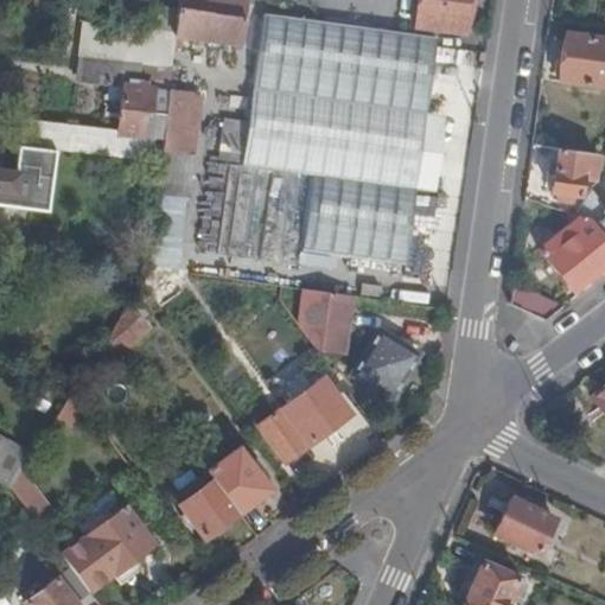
[(182,0),(180,8),(215,13),(216,0),(182,0)]
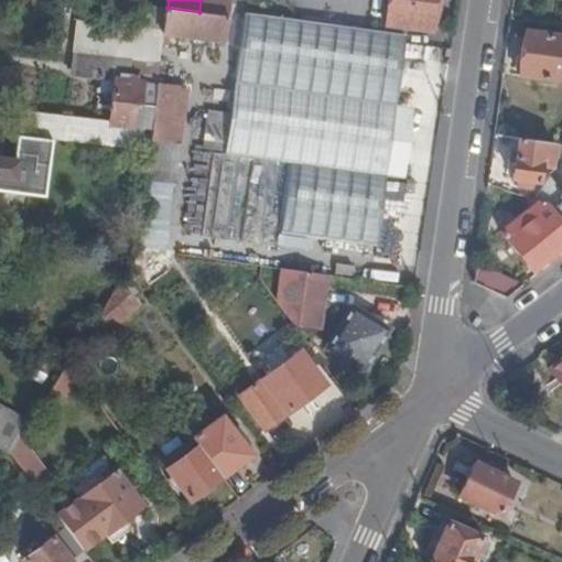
[(391,0),(388,24),(432,32),(436,0),(391,0)]
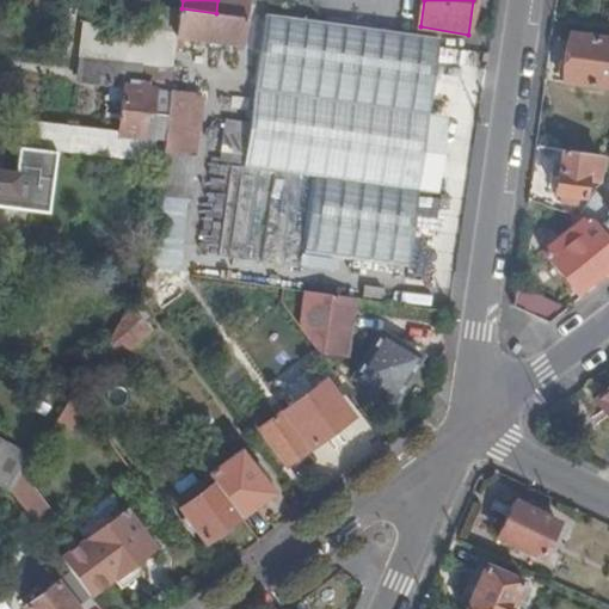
[(182,8),(178,47),(185,47),(186,35),(245,43),(248,17),(216,13),(182,8)]
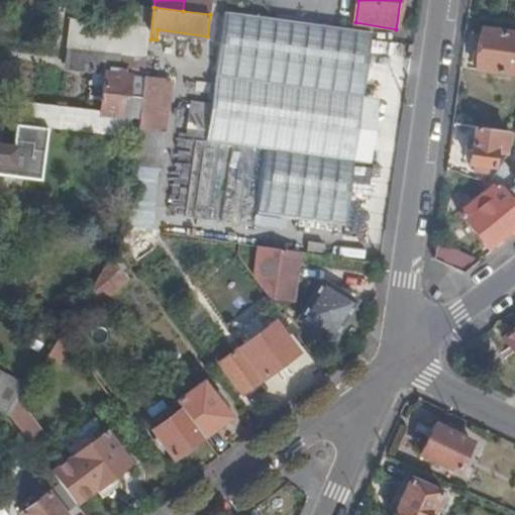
[(225,11),(224,17),(372,38),(373,32),(274,18),(225,11)]
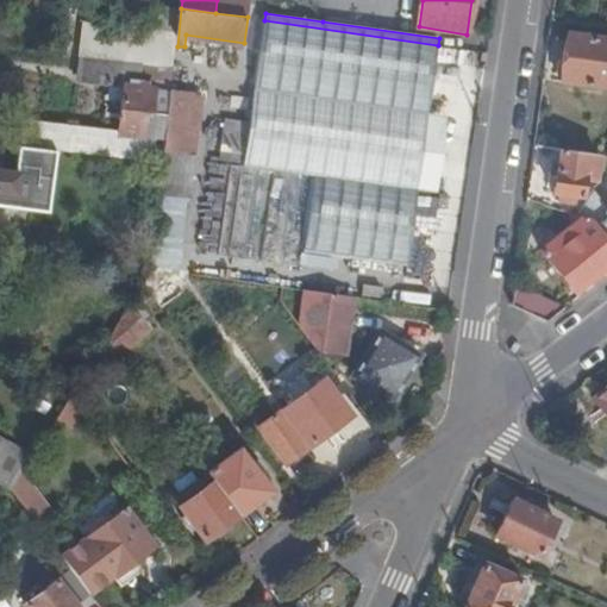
[(438,45),(264,20),(255,89),(429,114),(430,113),(438,45)]
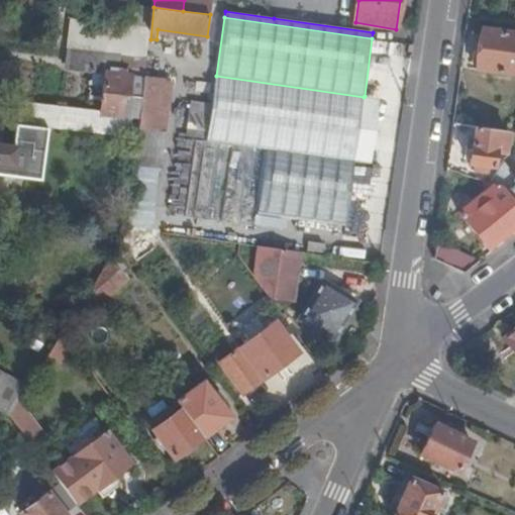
[(514,31),(484,28),(479,70),(514,74),(514,31)]
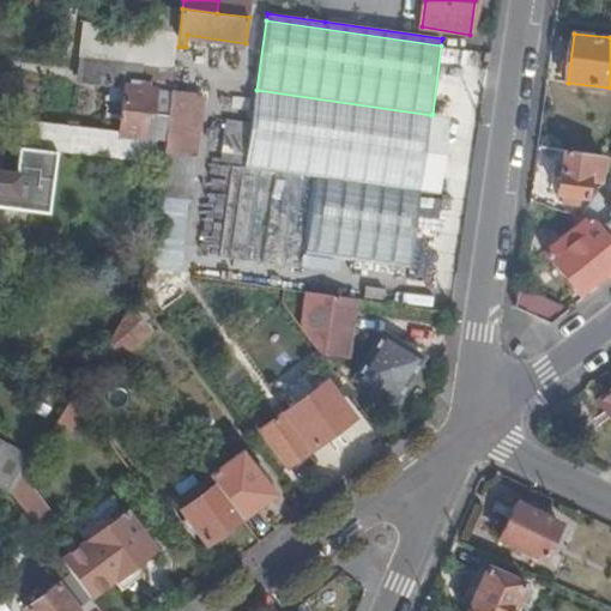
[(163,73),(175,76),(176,66),(163,65),(163,73)]
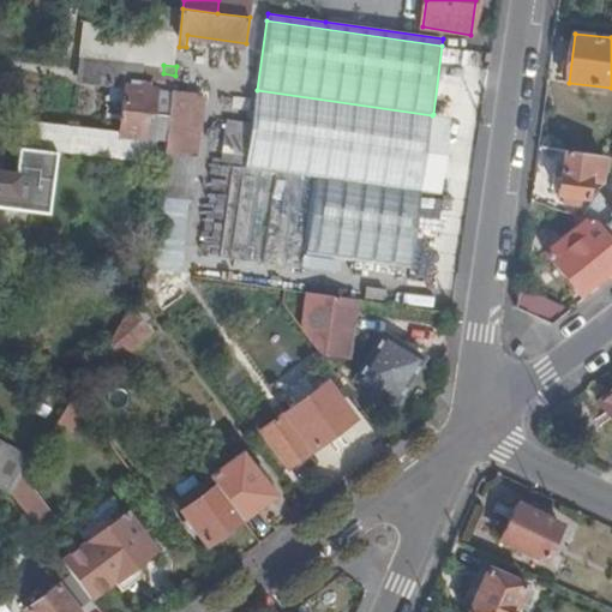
[(153,113),(155,89),(125,85),(120,133),(143,136),(147,112),(153,113)]
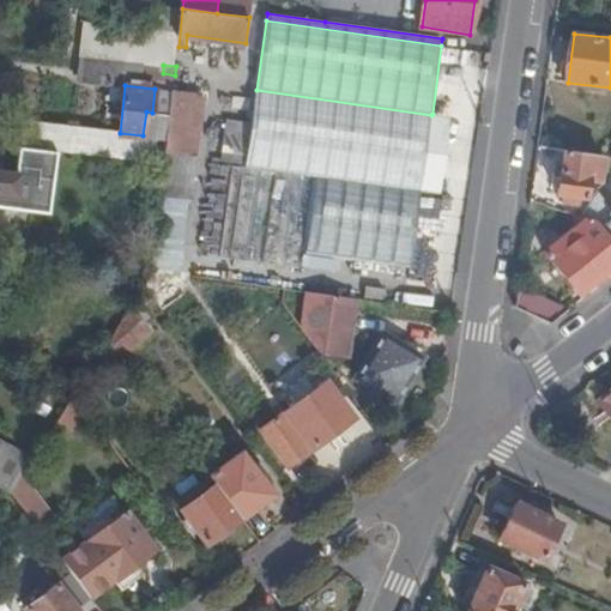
[(431,115),(256,90),(246,167),(271,169),(278,170),(313,175),(422,188),(431,115)]
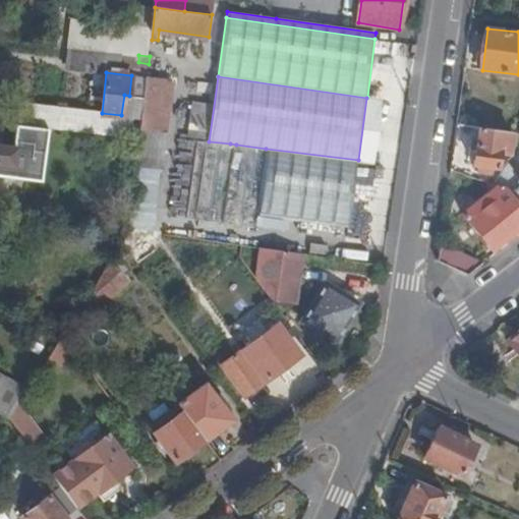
[(141,129),(168,133),(174,82),(148,78),(142,115),(141,129)]
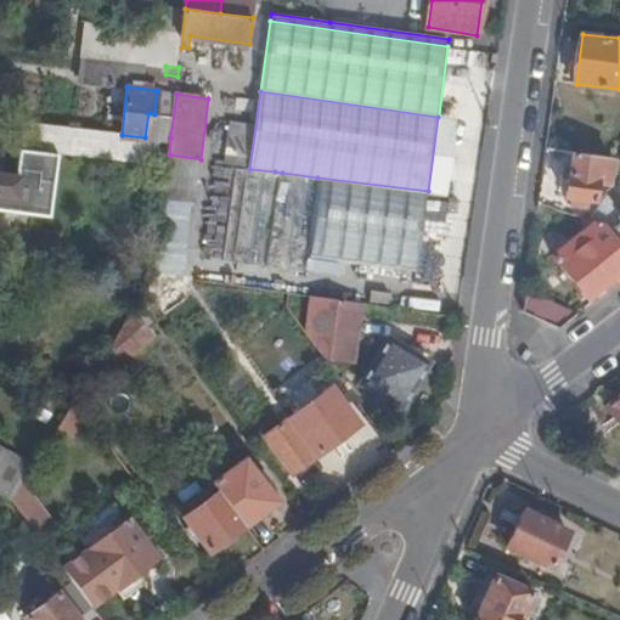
[(458,118),(439,116),(438,117),(428,191),(447,195),(458,118)]
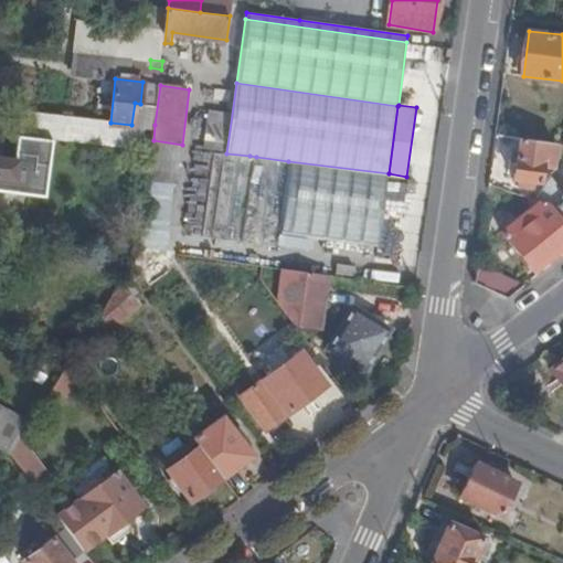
[(230,112),(210,108),(205,138),(226,140),(230,112)]
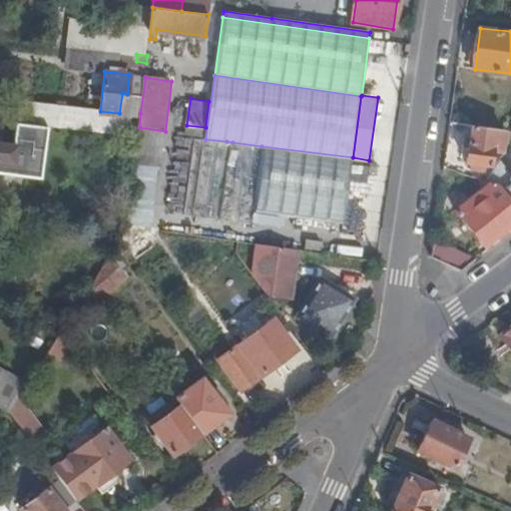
[(128,135),(137,136),(139,127),(140,113),(132,113),(128,135)]
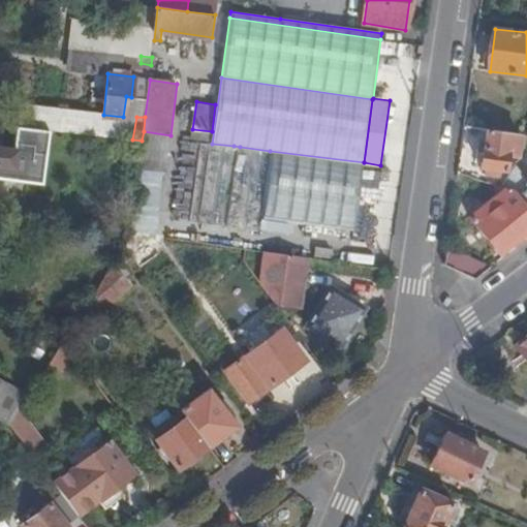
[(18,148),(2,146),(0,145),(0,179),(43,185),(51,133),(20,130),(18,148)]
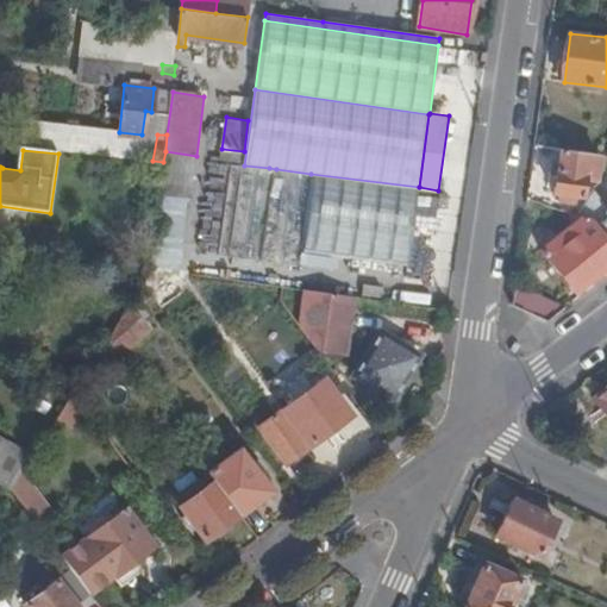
[(600,155),(561,150),(558,174),(557,174),(554,193),(561,194),(559,200),(575,201),(576,196),(582,196),(584,176),(596,177),(600,155)]
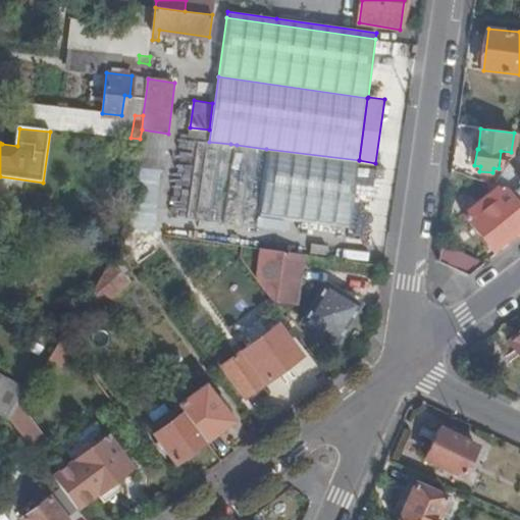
[(137,167),(159,169),(162,170),(168,134),(142,130),(140,139),(137,167)]
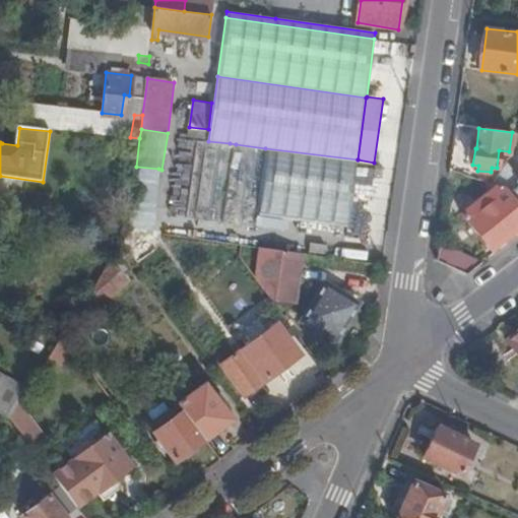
[(230,143),(208,141),(198,139),(187,217),(218,221),(230,143)]
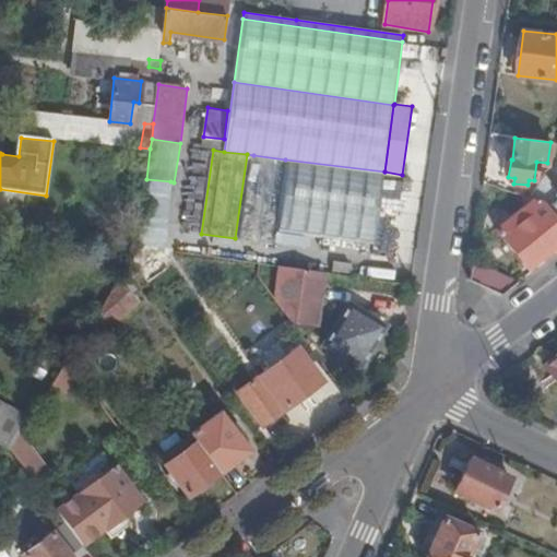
[(285,160),(253,155),(240,239),(274,244),(276,229),(285,160)]
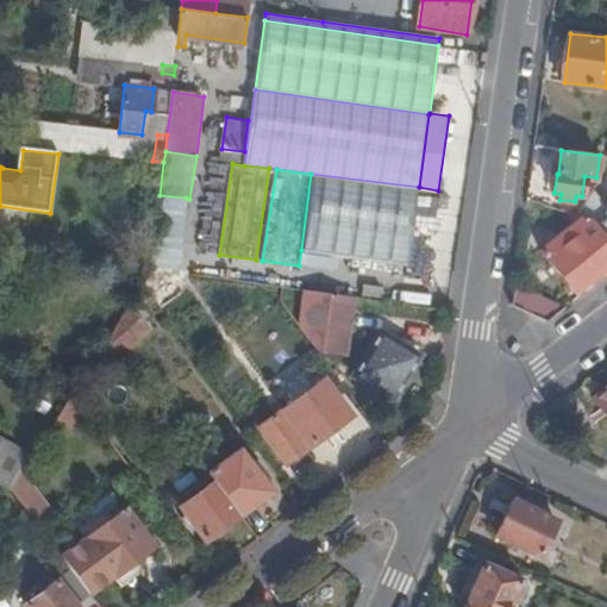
[(408,264),(419,187),(311,174),(301,250),(408,264)]
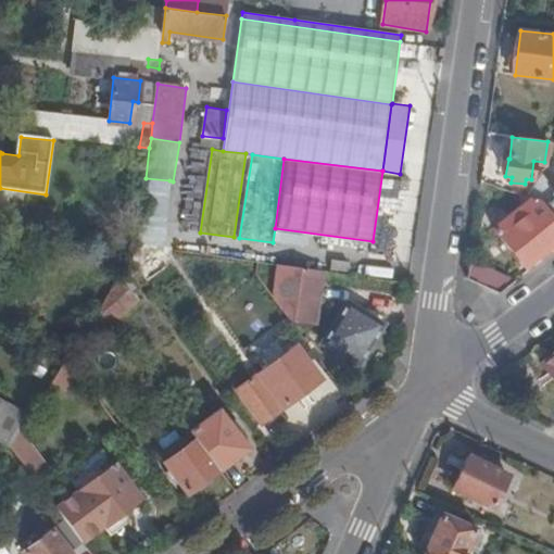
[(146,178),(141,218),(165,221),(170,180),(146,178)]
